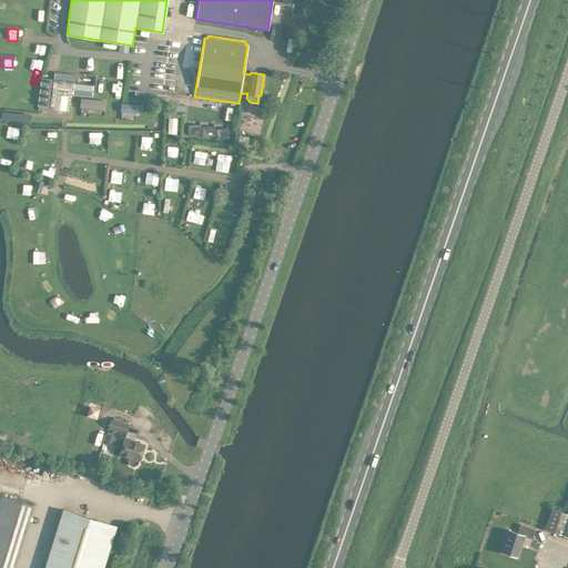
[(71,108),(72,93),(92,95),(94,83),(74,81),(75,73),(54,71),(50,105),(71,108)]
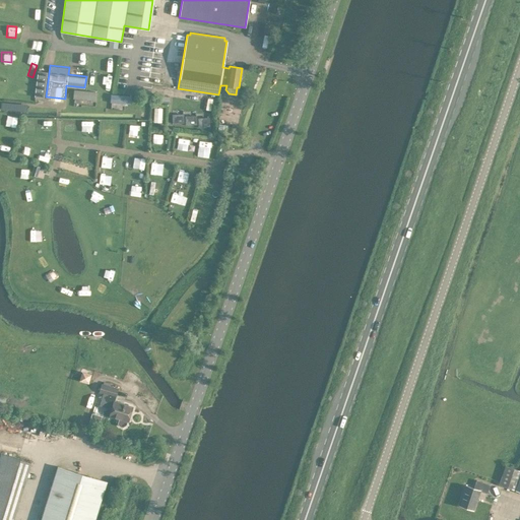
[(39,69),(35,95),(43,96),(47,70),(39,69)]
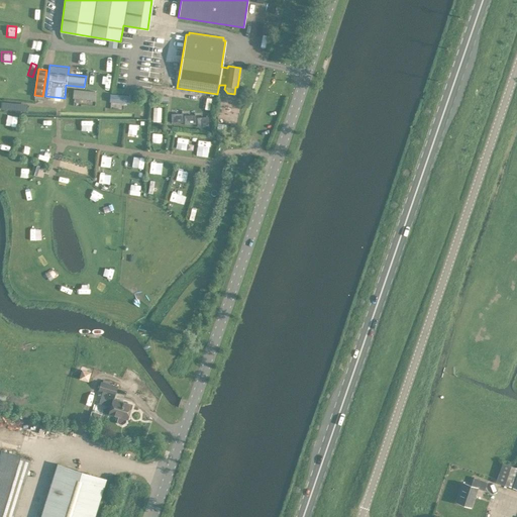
[(73,89),(73,98),(94,100),(95,91),(73,89)]
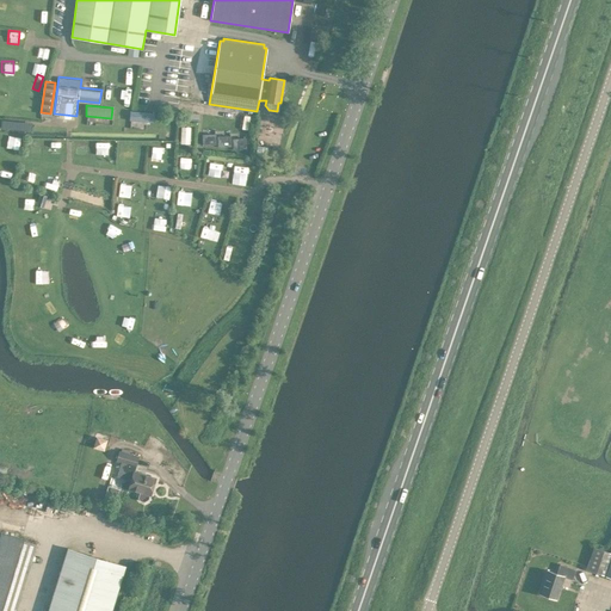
[(130,110),(129,119),(154,122),(154,112),(130,110)]
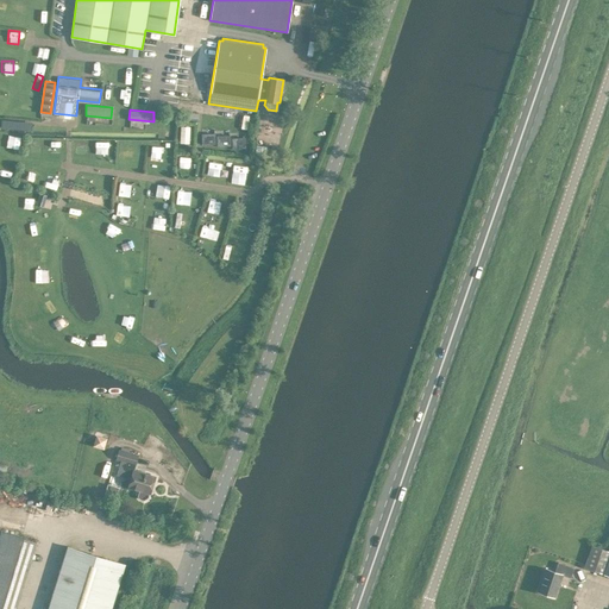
[(250,115),(239,113),(237,129),(246,130),(250,115)]
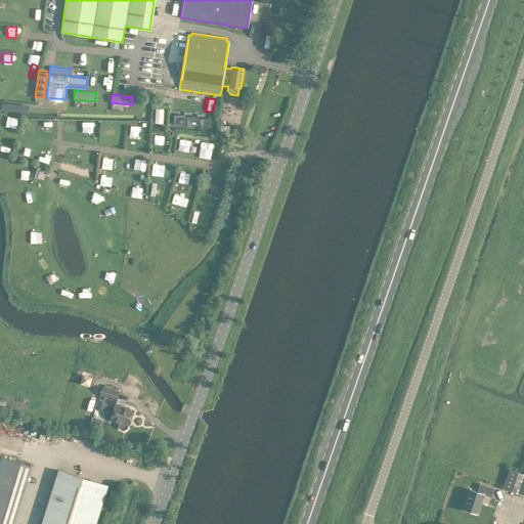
[(155,107),(155,122),(163,122),(163,107),(155,107)]
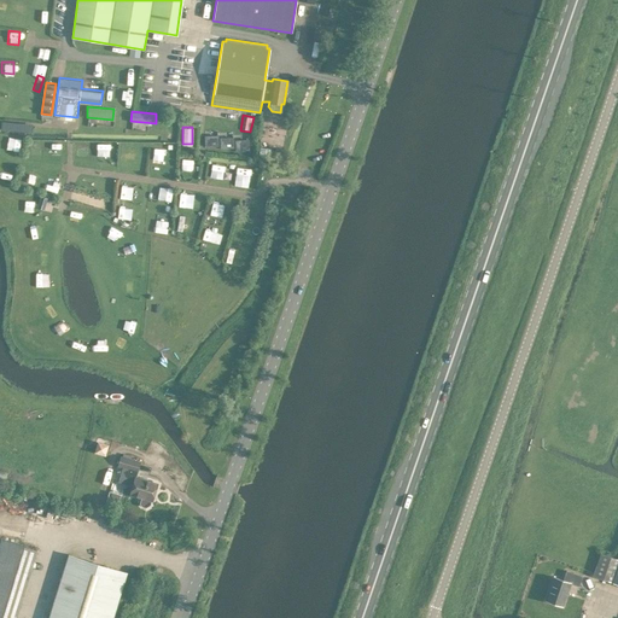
[(210,133),(209,145),(220,145),(220,134),(210,133)]
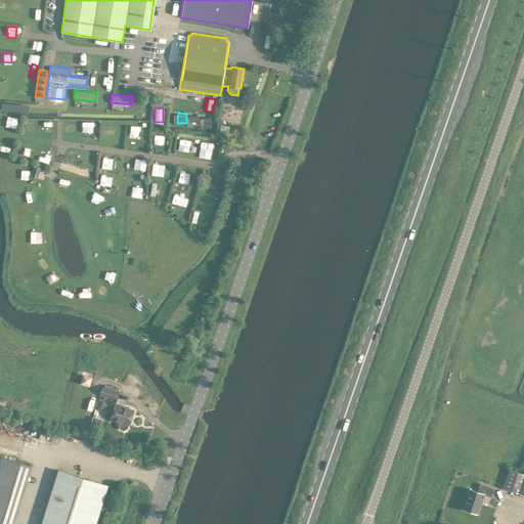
[(203,127),(212,127),(212,118),(204,117),(203,127)]
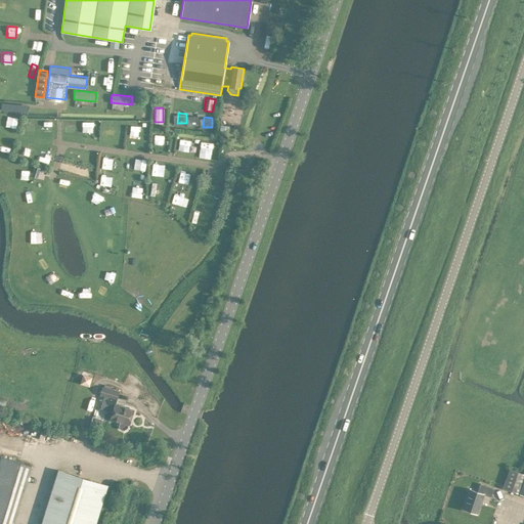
[(25,119),(24,129),(34,130),(35,119),(25,119)]
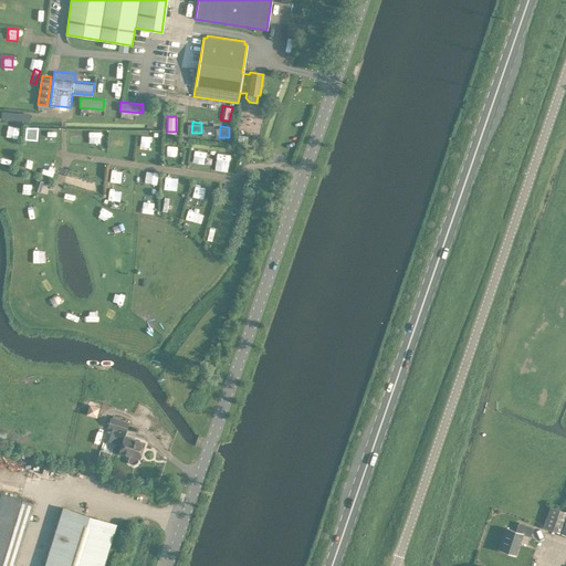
[(45,140),(55,140),(55,129),(45,129),(45,140)]
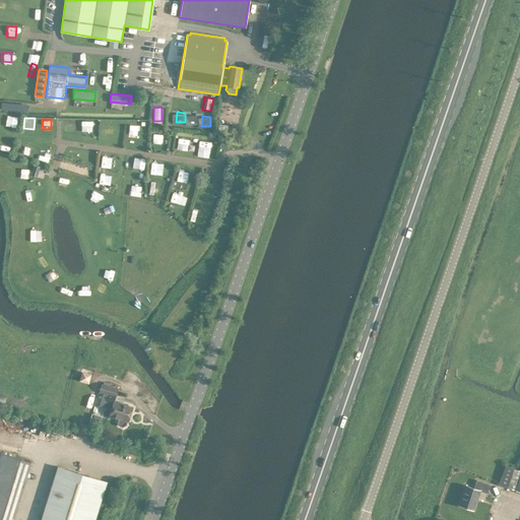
[(63,120),(63,130),(72,130),(73,120),(63,120)]
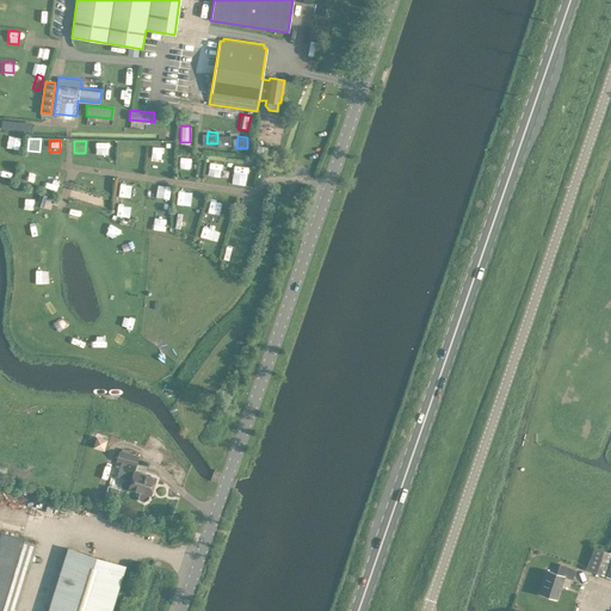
[(96,142),(94,154),(104,154),(105,143),(96,142)]
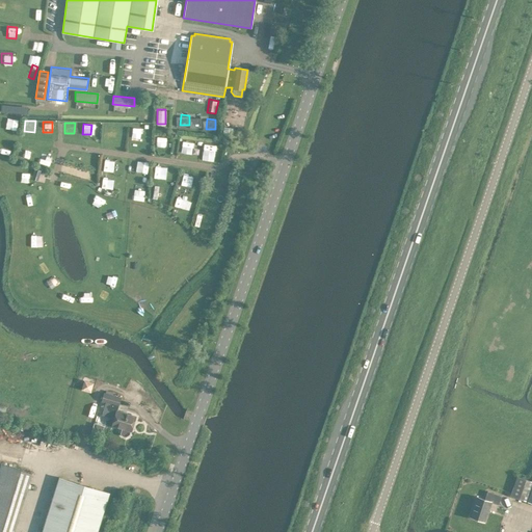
[(117,125),(105,125),(104,135),(116,136),(117,125)]
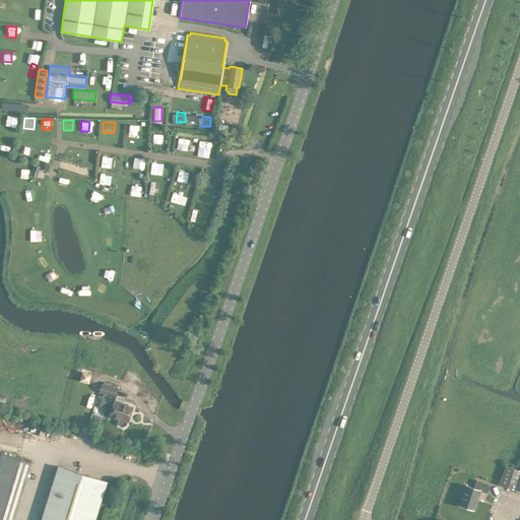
[(126,124),(126,142),(138,142),(138,124),(126,124)]
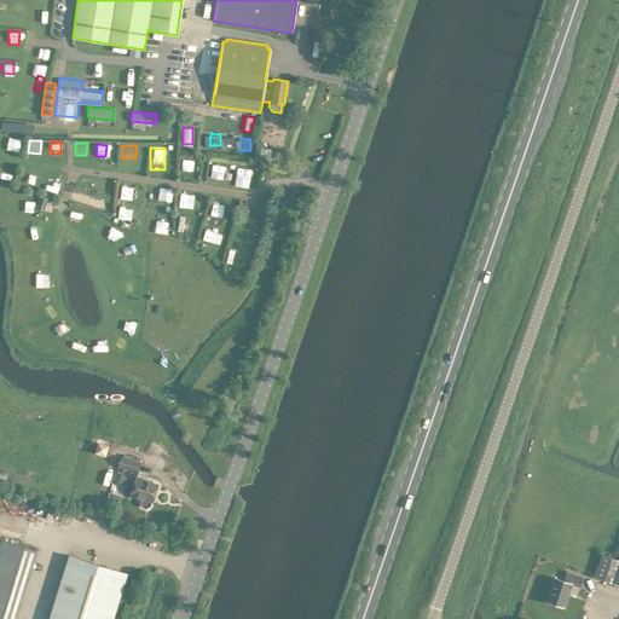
[(180,171),(192,169),(192,158),(180,158),(180,171)]
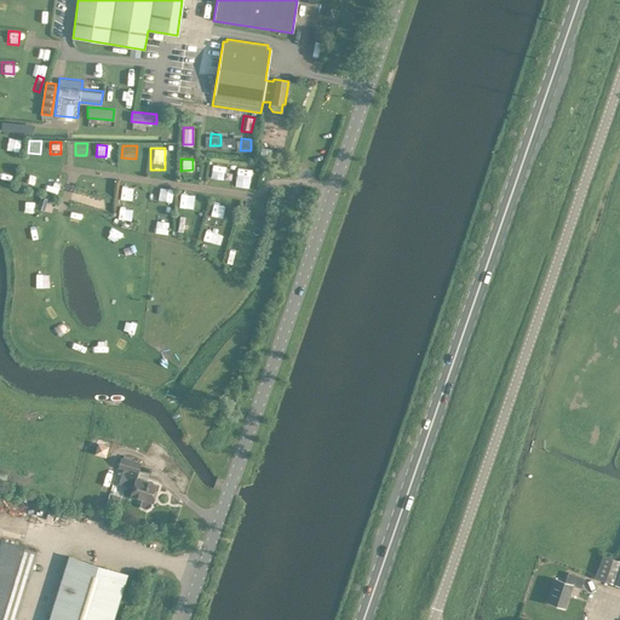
[(36,187),(38,173),(26,172),(24,184),(36,187)]
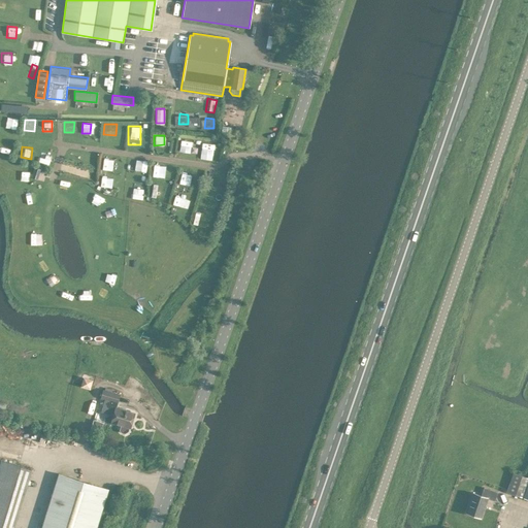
[(87,161),(95,162),(96,152),(87,152),(87,161)]
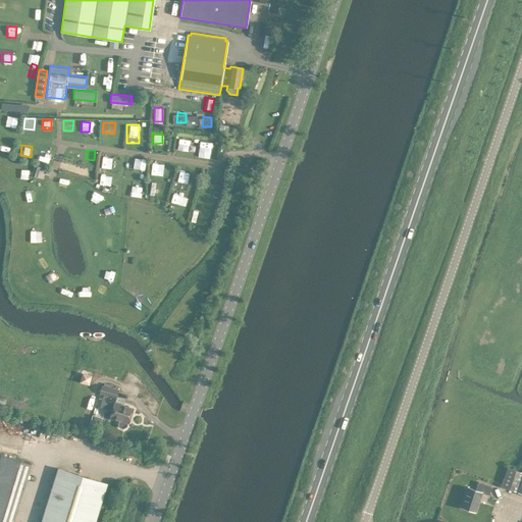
[(110,163),(110,153),(100,153),(100,163),(110,163)]
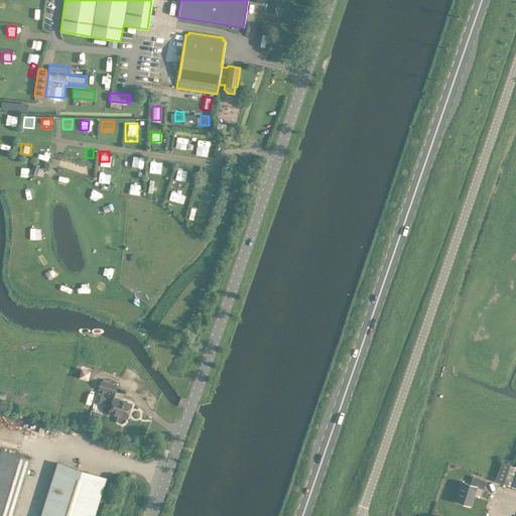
[(150,159),(148,170),(158,172),(160,160),(150,159)]
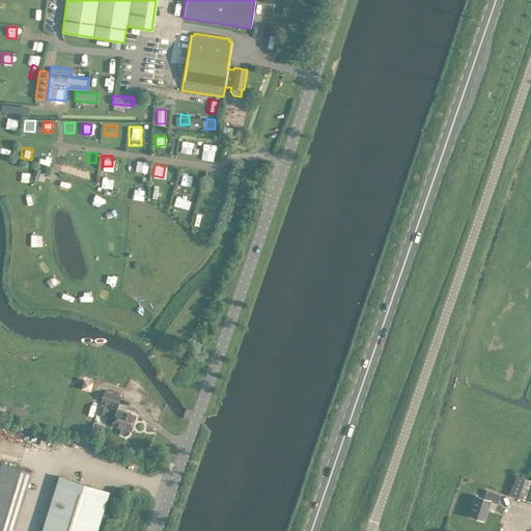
[(49,179),(50,170),(38,169),(37,178),(49,179)]
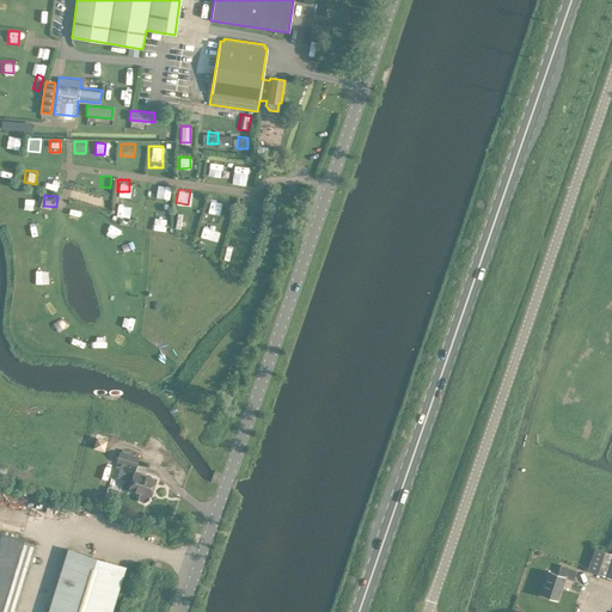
[(114,212),(126,214),(128,199),(115,197),(114,212)]
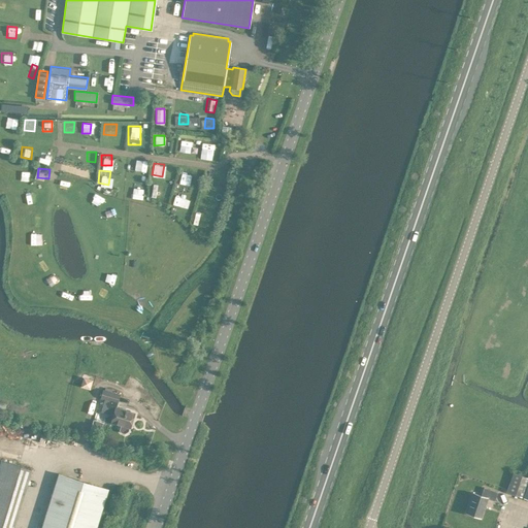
[(189,180),(190,170),(179,170),(179,180),(189,180)]
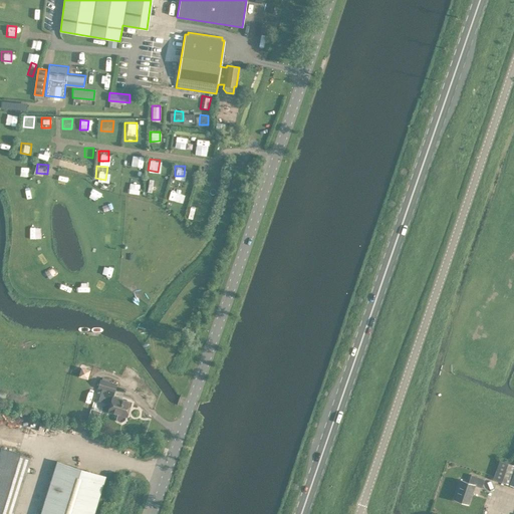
[(156,190),(158,178),(148,176),(146,188),(156,190)]
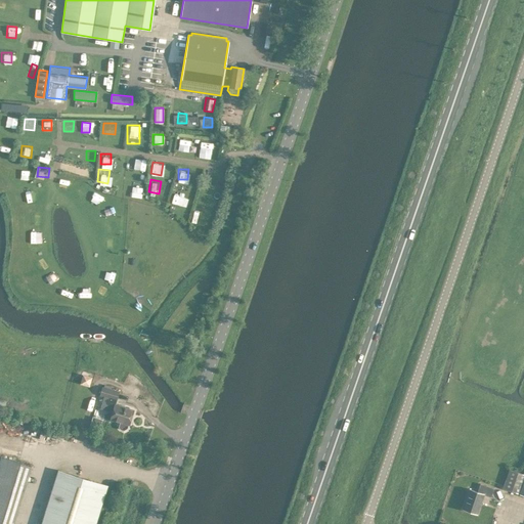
[(211,190),(200,188),(199,201),(209,203),(211,190)]
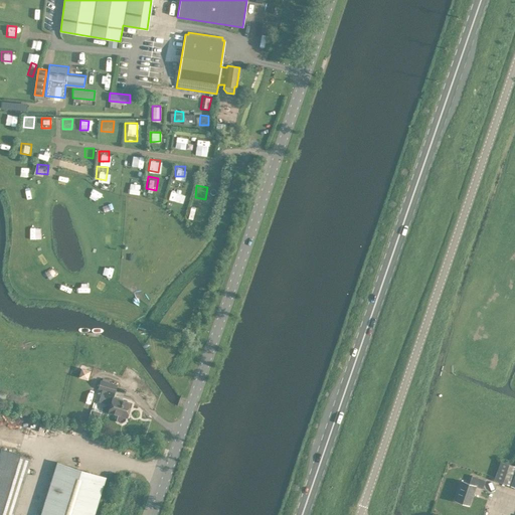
[(170,200),(179,201),(180,191),(171,190),(170,200)]
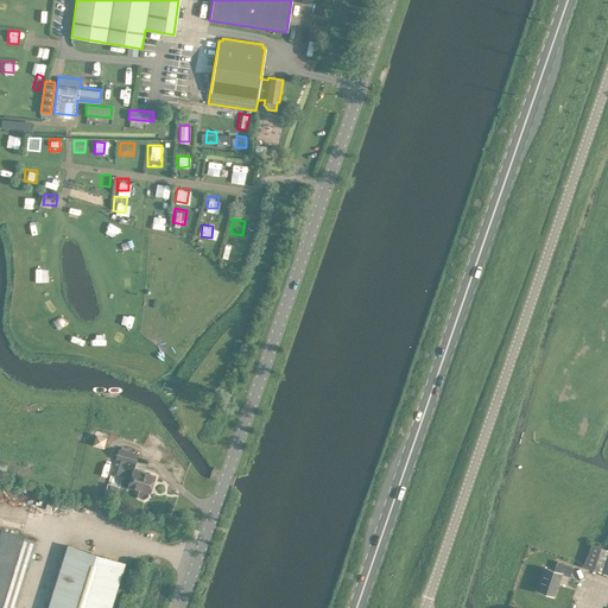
[(228,258),(233,244),(226,241),(221,257),(228,258)]
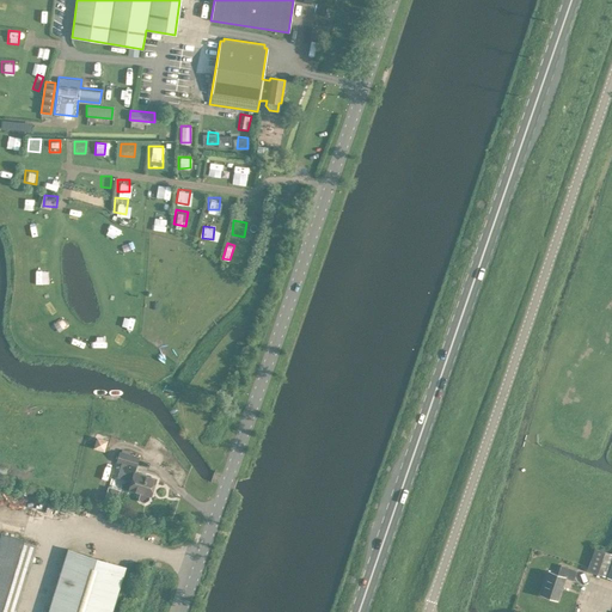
[(105,439),(96,436),(93,447),(103,450),(105,439)]
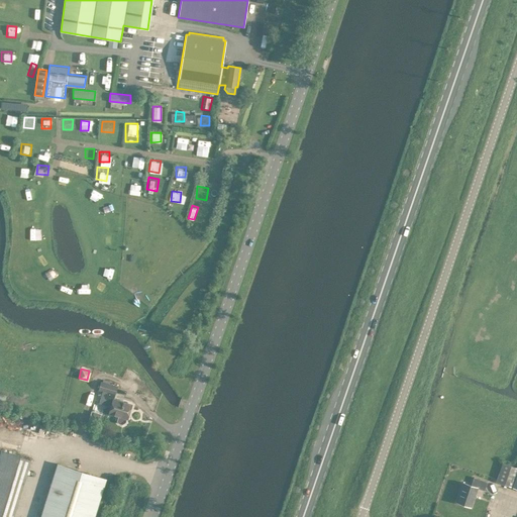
[(118,423),(121,424),(125,422),(126,418),(127,418),(131,404),(113,399),(117,386),(101,381),(99,390),(102,391),(99,402),(112,406),(109,413),(117,415),(116,419),(118,423)]
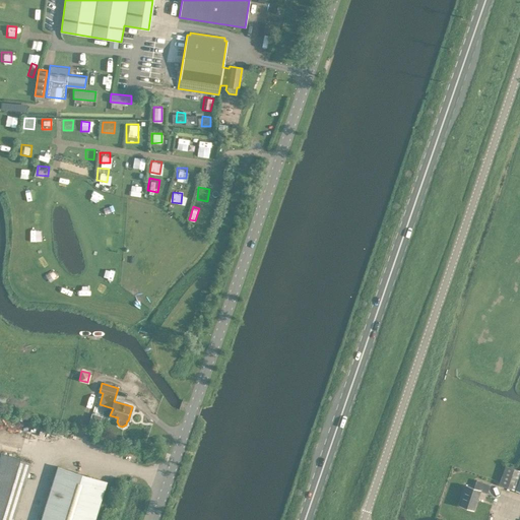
[(101,416),(91,413),(88,421),(99,425),(101,416)]
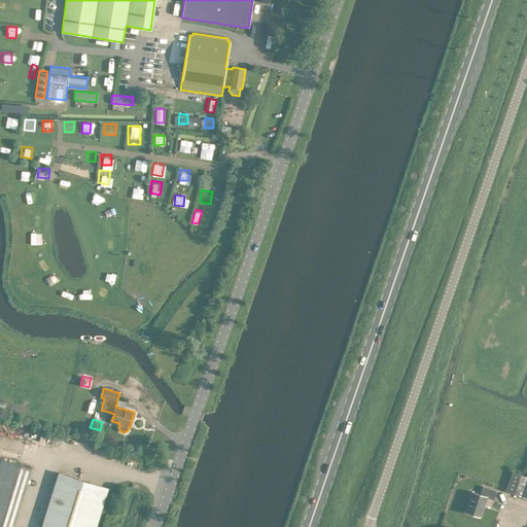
[(0,526),(12,526),(31,468),(1,459),(0,460),(0,526)]
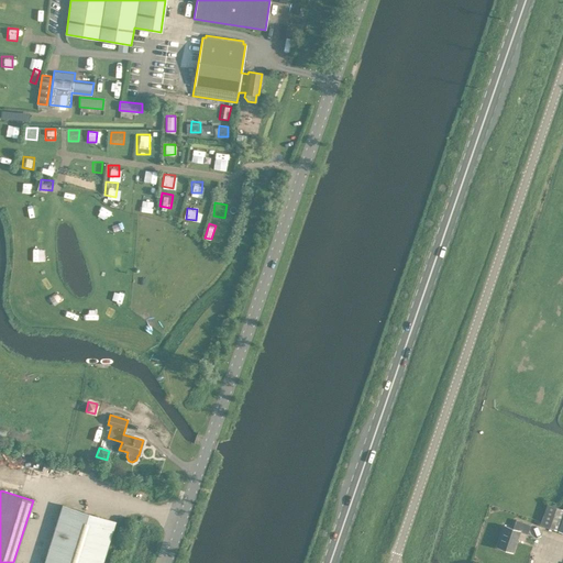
[(101,562),(116,521),(63,505),(44,562),(101,562)]
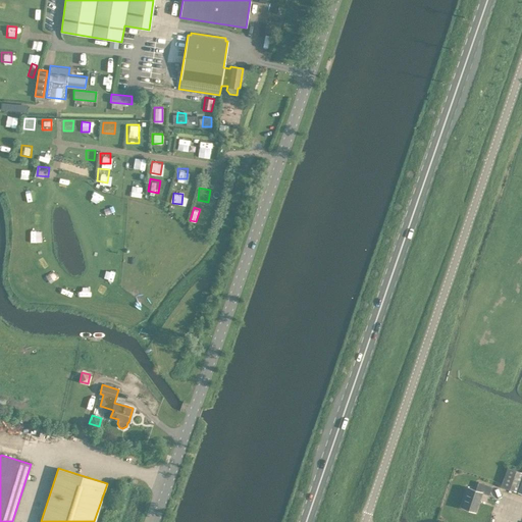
[(503,487),(521,493),(521,472),(509,468),(503,487)]
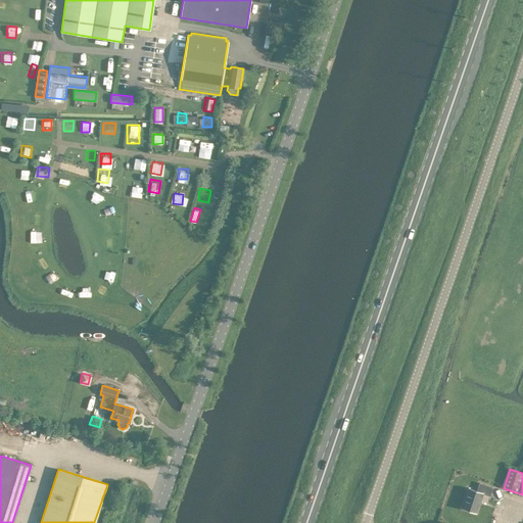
[(463,509),(477,514),(484,493),(491,496),(494,488),(481,484),(478,491),(470,488),(463,509)]
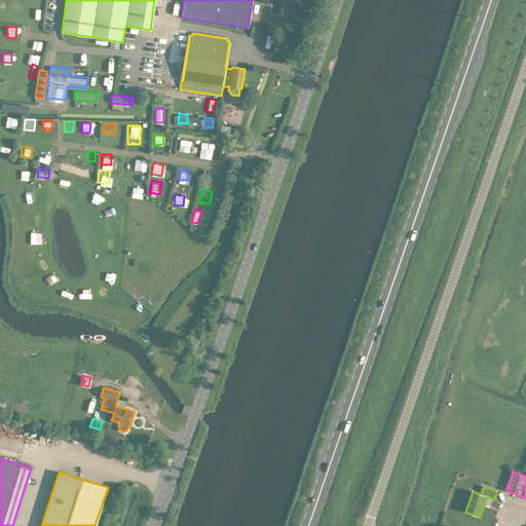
All buildings are outlined.
